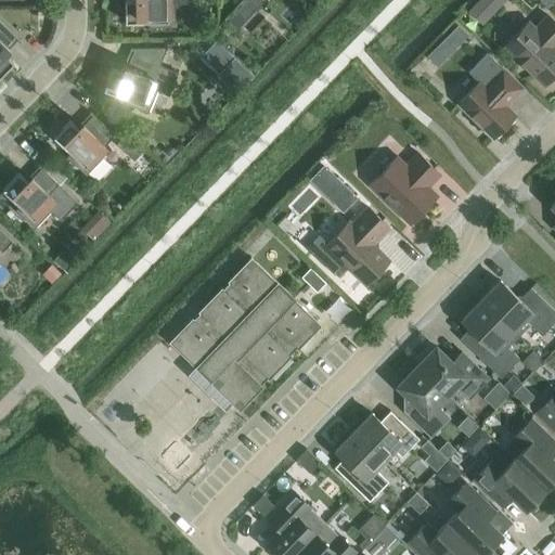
[(168,2),(167,0),(124,0),(125,23),(149,22),(149,27),(175,27),(175,2),(168,2)]
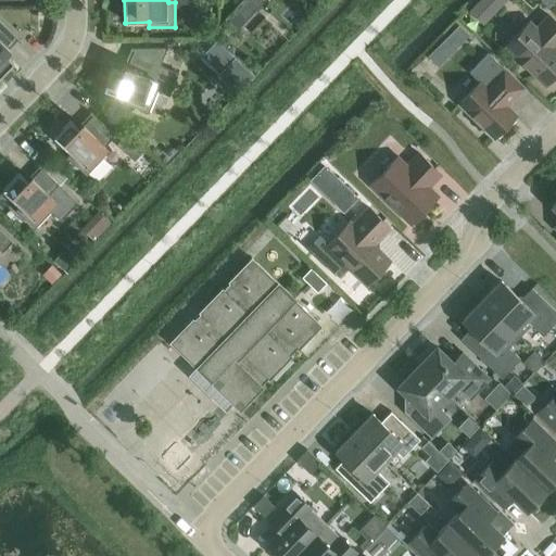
[(532,25),(508,49),(545,85),(555,74),(555,22),(548,15),(535,28),(532,25)]
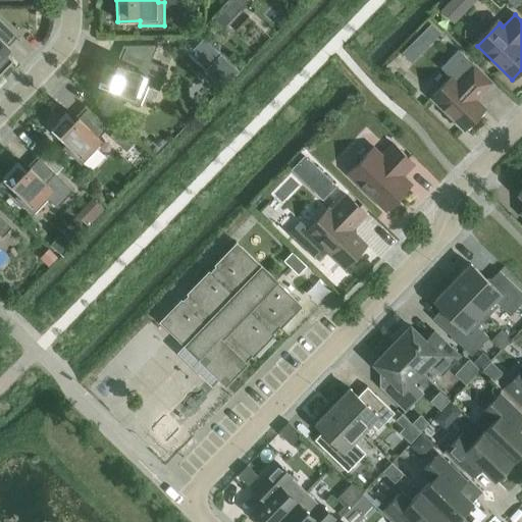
[(0,71),(13,58),(4,50),(15,38),(18,40),(19,39),(0,20),(0,71)]
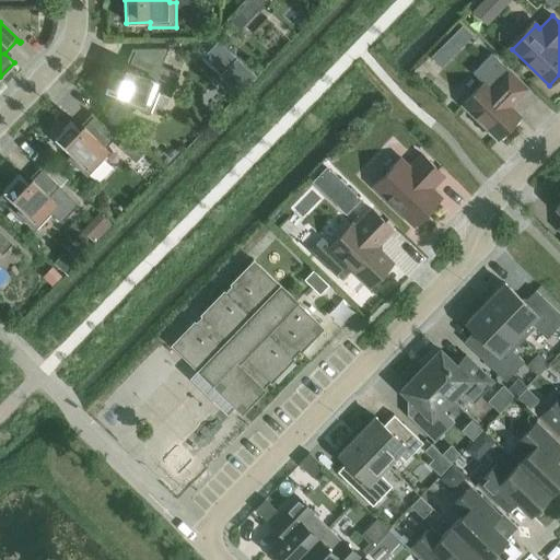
[(113,69),(104,90),(126,98),(125,104),(149,114),(158,92),(170,96),(179,73),(161,66),(168,47),(131,48),(130,49),(135,51),(125,73),(113,69)]
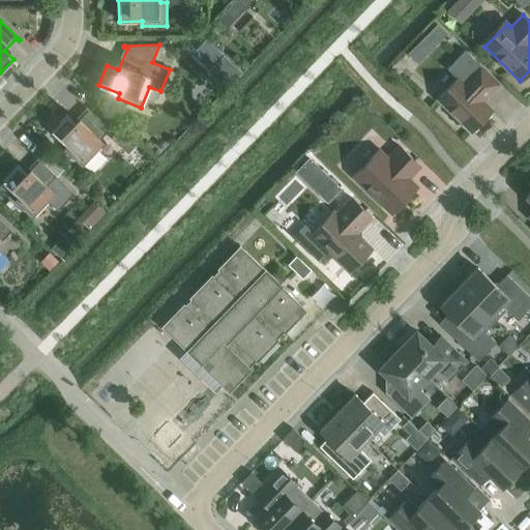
[(457,78),(437,99),(471,131),(492,110),(482,99),(486,95),(487,97),(499,84),(480,65),(465,51),(447,68),(457,78)]
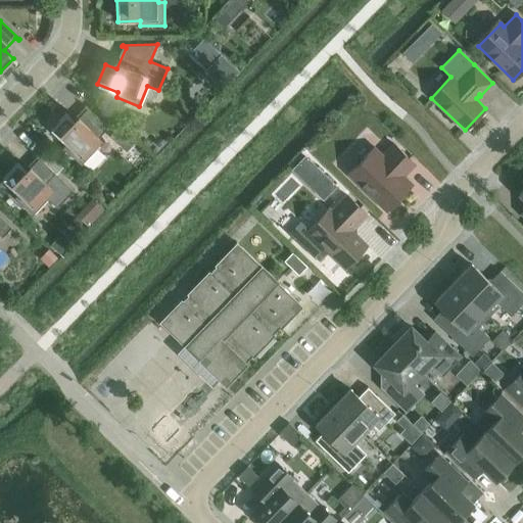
[(99,138),(98,137),(107,128),(85,105),(84,106),(87,109),(75,122),(65,113),(50,129),(66,144),(62,147),(81,164),(97,148),(93,144),(99,138)]
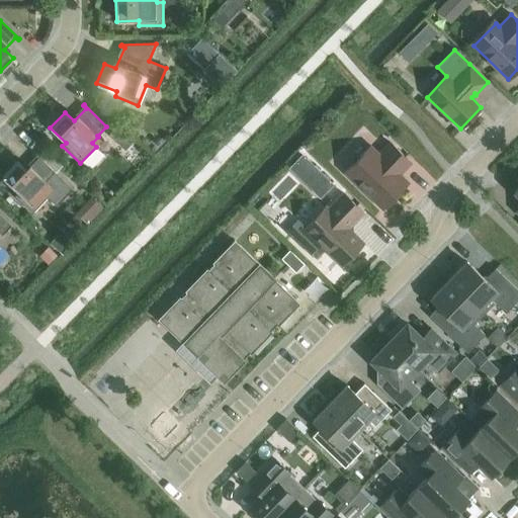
[(378,154),(370,146),(345,172),(382,208),(408,182),(399,174),(411,162),(390,143),(378,154)]
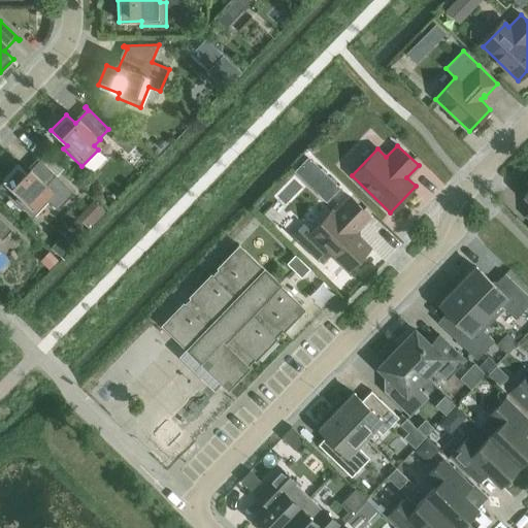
[(295,167),(308,178),(320,166),(306,154),(295,167)]
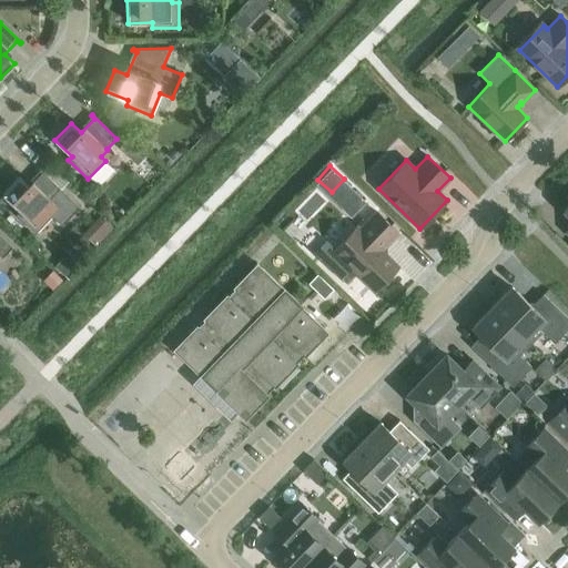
[(16,214),(36,233),(52,216),(61,225),(79,208),(40,169),(39,170),(41,172),(28,186),(19,176),(2,194),(19,211),(16,214)]
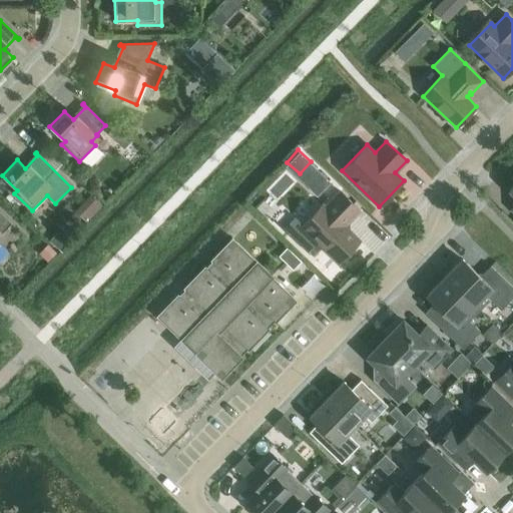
[(344,225),(359,209),(341,191),(325,207),(322,204),(301,226),(306,230),(302,234),(313,244),(317,241),(339,263),(360,241),(344,225)]
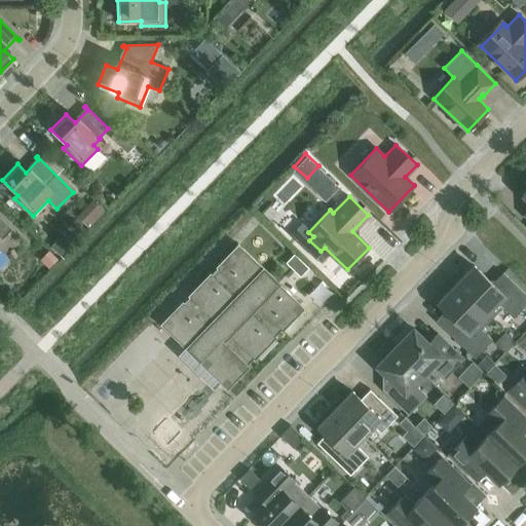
[(0,249),(0,250),(0,249),(0,240),(2,238),(11,229),(0,218),(0,249)]
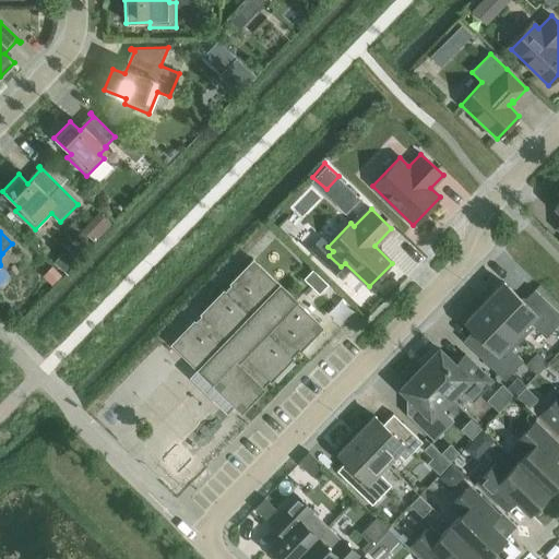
[(212,385),(241,414),(264,389),(263,387),(269,381),(270,382),(294,358),(292,356),(298,351),(299,352),(323,328),(252,259),(229,284),(230,285),(225,292),(223,289),(200,314),(201,316),(195,321),(193,320),(170,344),(176,349),(175,351),(201,375),(212,384),(212,385)]
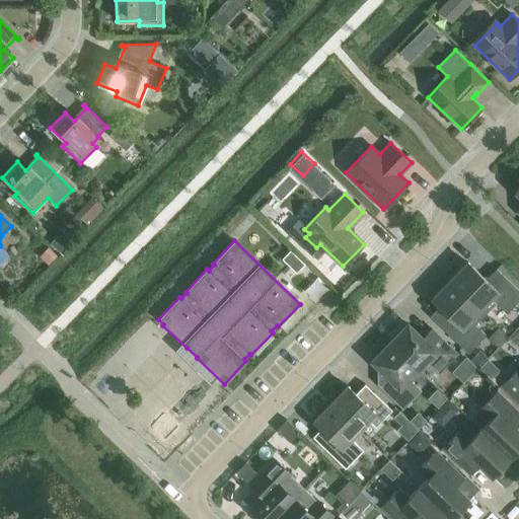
[(449,281),(485,314),(496,303),(506,313),(518,299),(518,291),(496,269),(489,277),(483,277),(467,263),(449,281)]
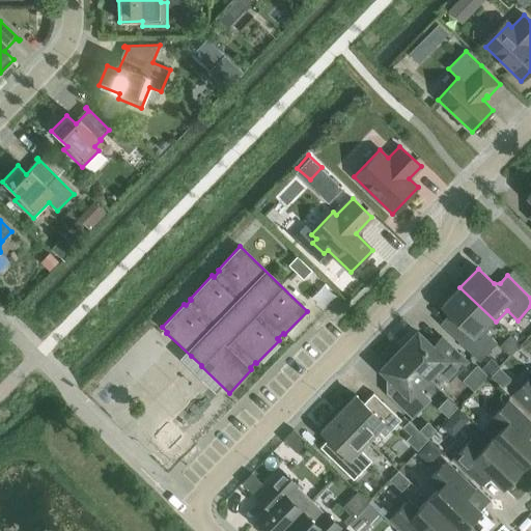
[(496,322),(459,287),(442,306),(456,320),(457,328),(451,334),(478,361),(497,342),(485,332),(496,322)]
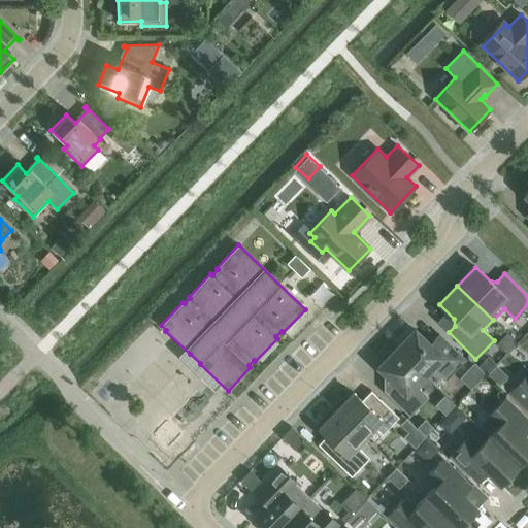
[(415,329),(396,349),(424,375),(429,370),(437,370),(446,378),(464,360),(438,335),(430,344),(415,329)]
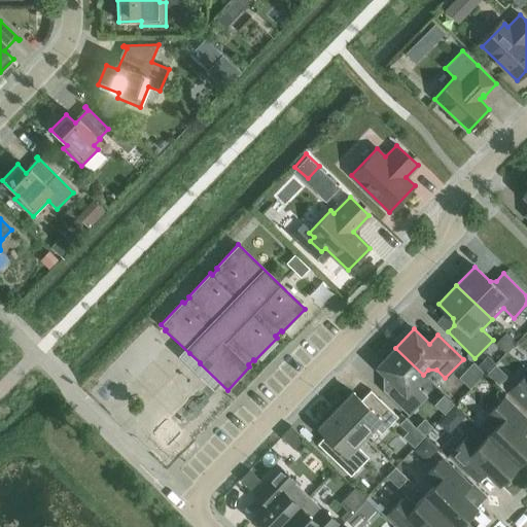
[(423,375),(395,348),(377,366),(389,379),(390,382),(383,390),(409,415),(427,396),(419,388),(419,380),(423,375)]
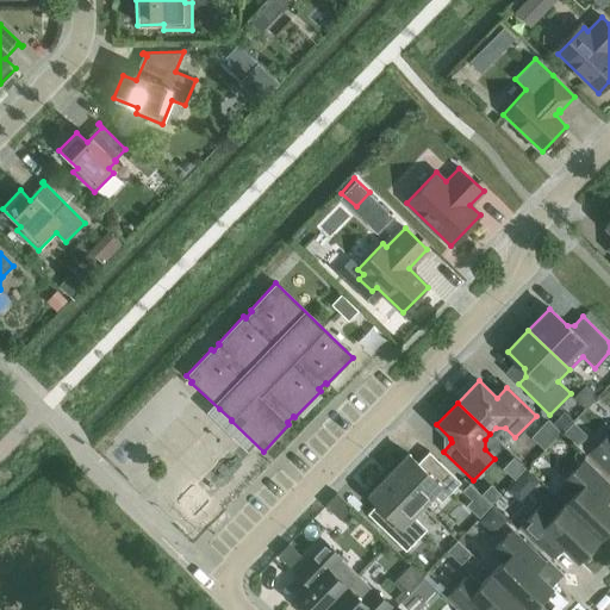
[(609,431),(590,453),(609,472),(609,431)]
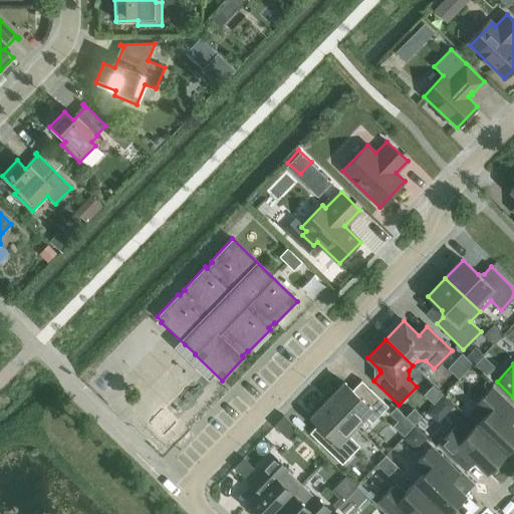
[(327,400),(354,427),(364,417),(371,423),(388,407),(368,388),(359,398),(343,382),(327,400)]
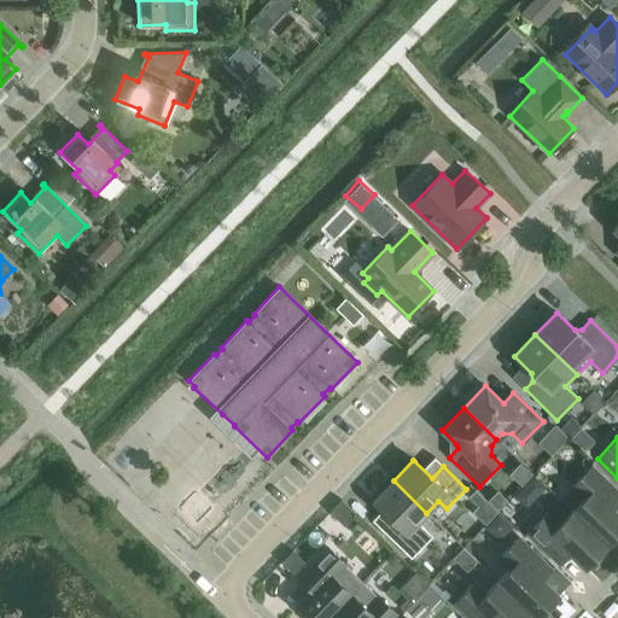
[(571,512),(606,544),(617,531),(617,513),(612,508),(617,501),(617,493),(592,466),(570,489),(582,500),(571,512)]
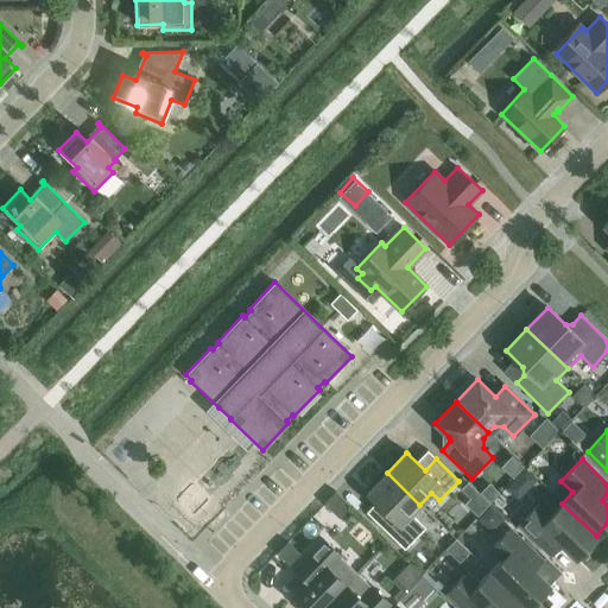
[(419,505),(387,473),(367,493),(387,512),(377,523),(404,549),(425,527),(411,513),(419,505)]
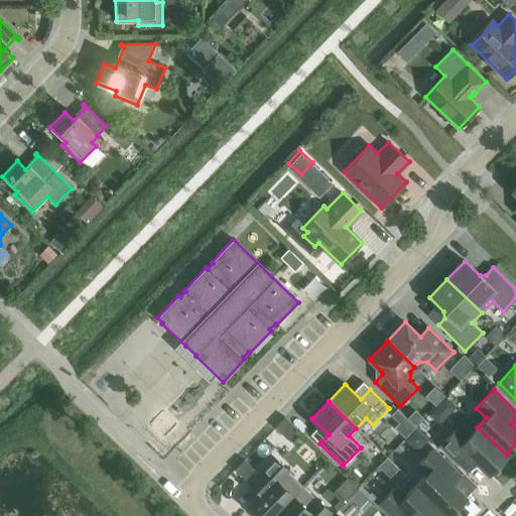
[(227,425),(233,417),(216,405),(211,413),(227,425)]
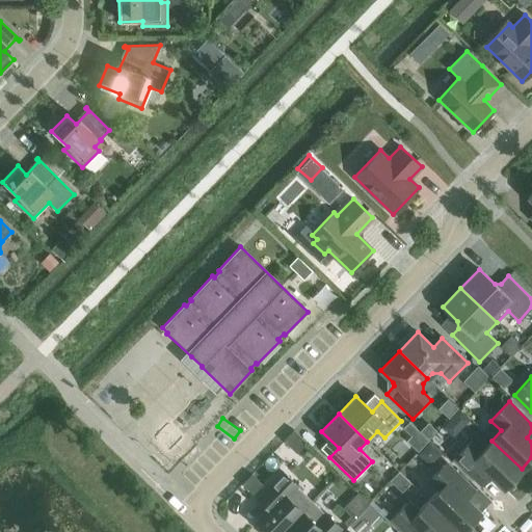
[(522,469),(491,441),(482,449),(472,440),(454,458),(481,484),(490,476),(503,488),(522,469)]
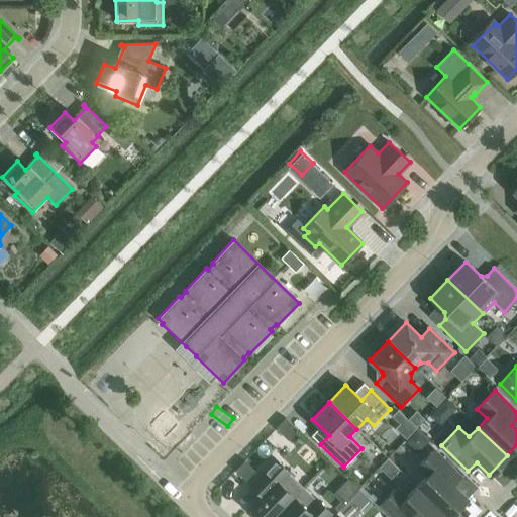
[(460,476),(455,472),(433,449),(415,468),(424,477),(416,486),(447,516),(467,497),(452,484),(460,476)]
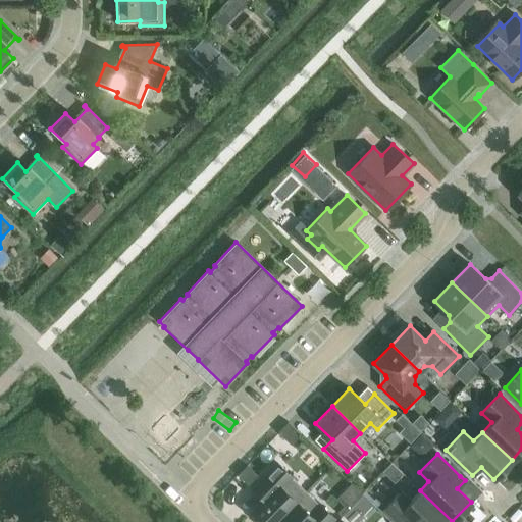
[(252,488),(262,499),(250,511),(255,516),(255,520),(256,521),(276,521),(306,491),(292,478),(293,478),(276,463),(252,488)]
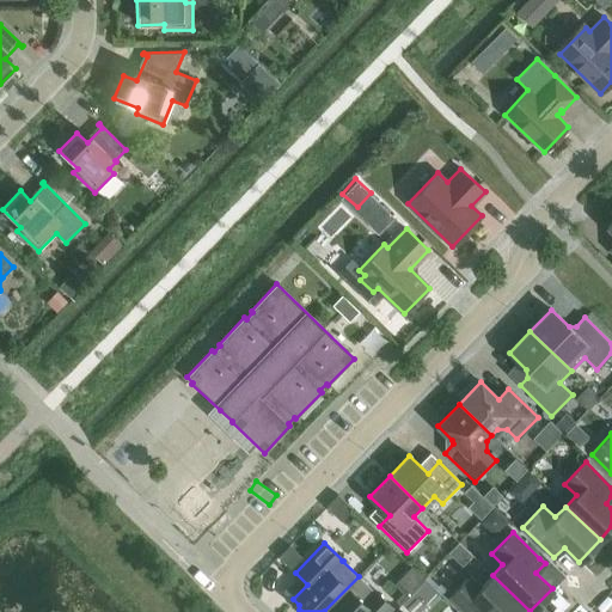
[(427,597),(435,585),(420,574),(411,586),(427,597)]
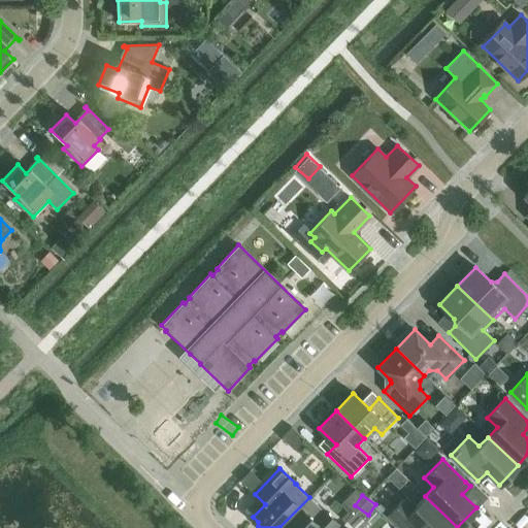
[(457,527),(425,496),(416,506),(406,497),(388,516),(400,527),(457,527)]
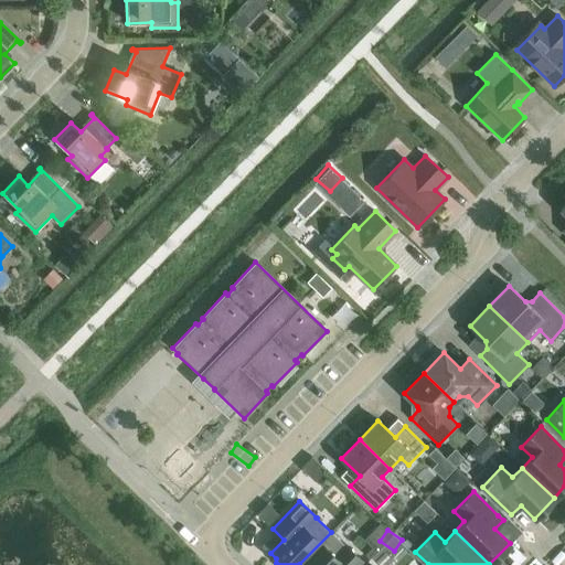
[(344,545),(331,532),(299,564),(358,564),(362,562),(344,545)]
